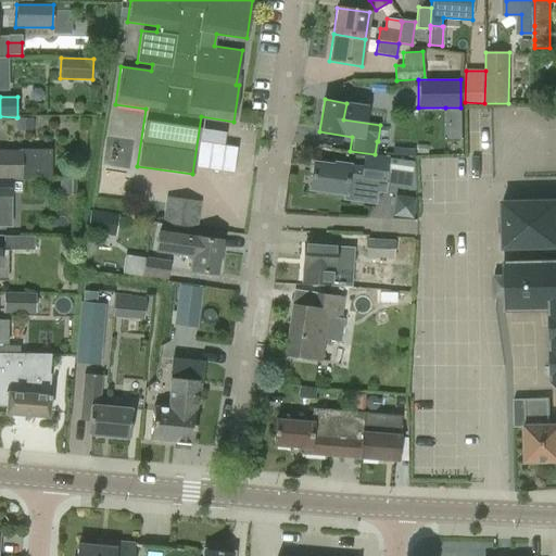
[(16,130),(32,130),(32,119),(16,119),(16,130)]
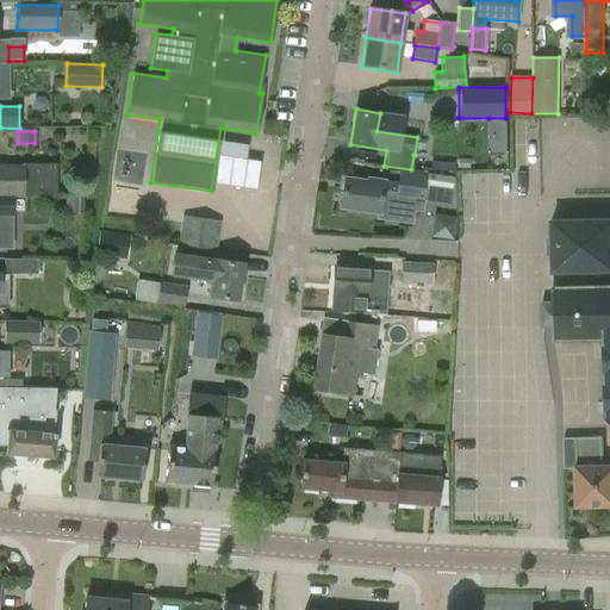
[(450,167),(453,143),(435,142),(433,166),(450,167)]
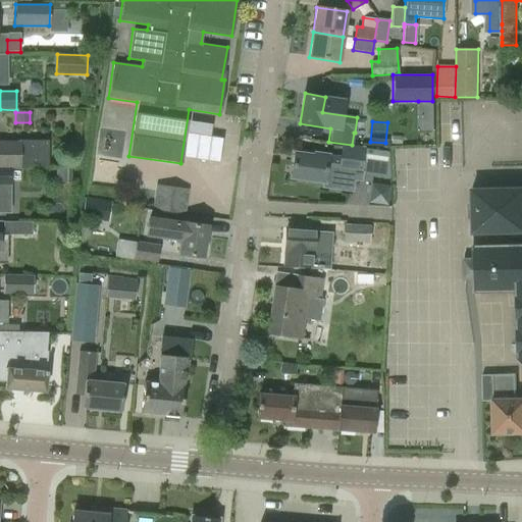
[(0,167),(14,168),(18,168),(18,165),(47,166),(48,141),(18,141),(18,143),(0,142),(0,167)]
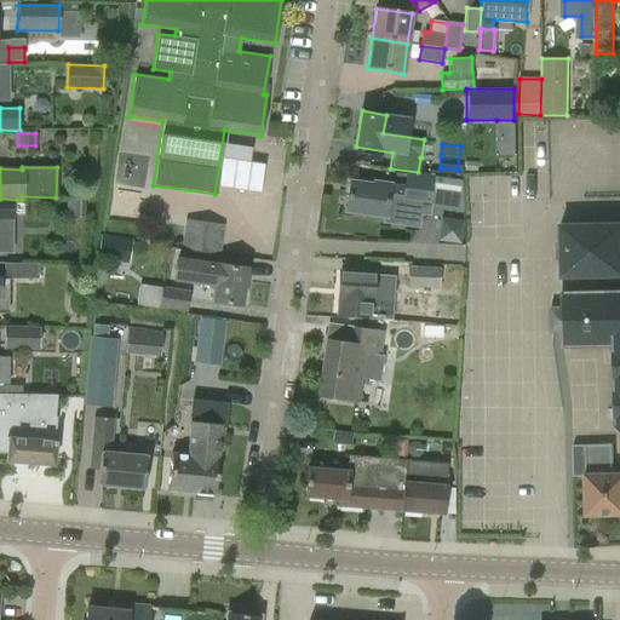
[(385,216),(384,220),(418,225),(420,206),(429,207),(432,174),(406,171),(403,188),(389,185),(389,184),(372,182),(372,184),(350,182),(346,211),(385,216)]
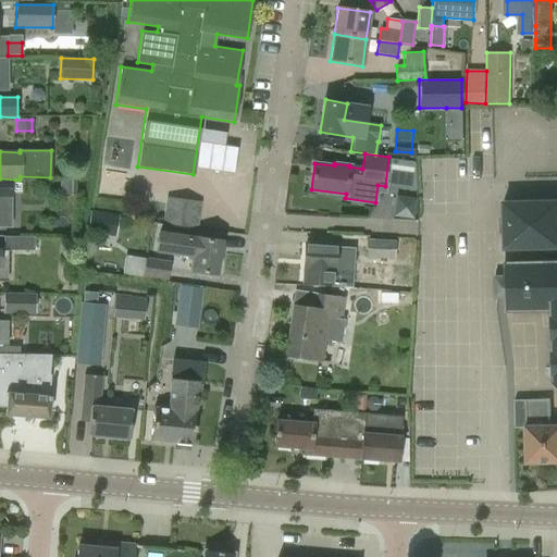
[(399,187),(416,189),(413,162),(403,160),(399,187)]
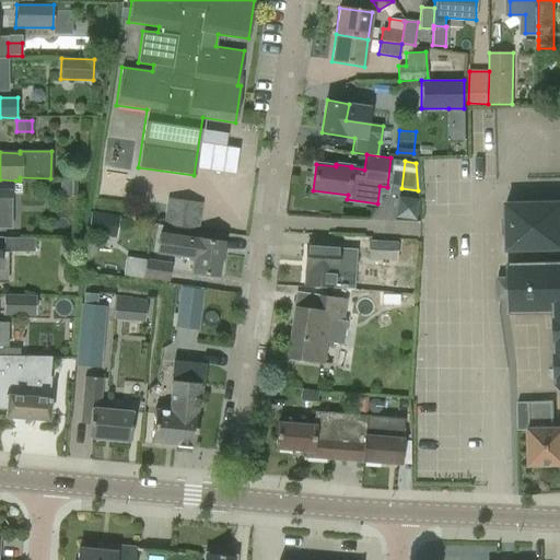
[(60,181),(60,196),(76,197),(76,182),(60,181)]
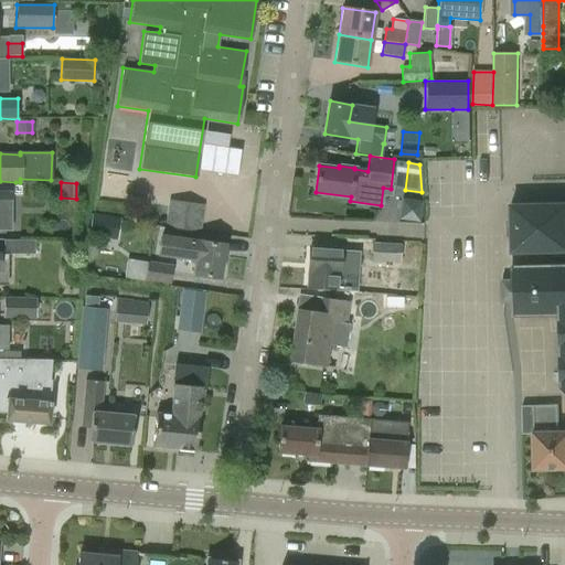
[(0,214),(10,215),(10,184),(0,183),(0,214)]
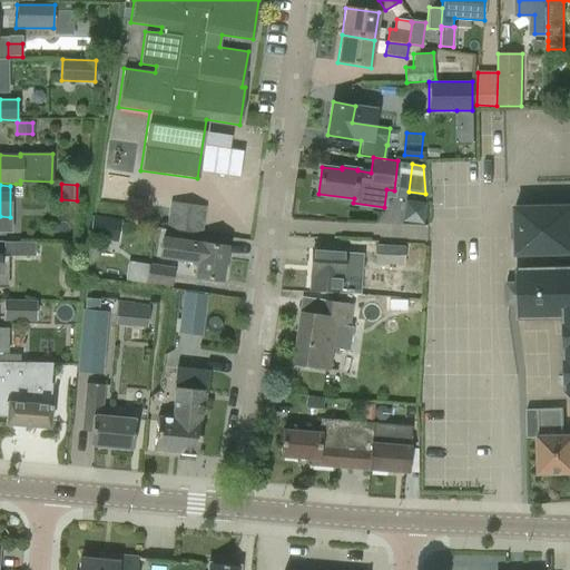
[(202,237),(202,235),(206,207),(169,200),(165,232),(202,237)]
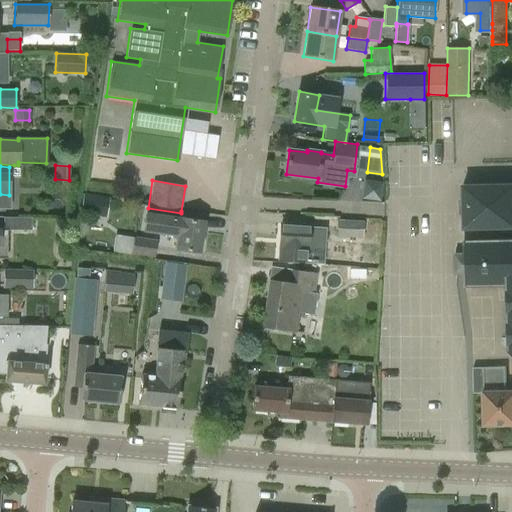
[(505,285),(505,287),(507,351),(511,355),(511,184),(462,186),(463,230),(511,228),(511,240),(463,242),(464,286),(505,285)]
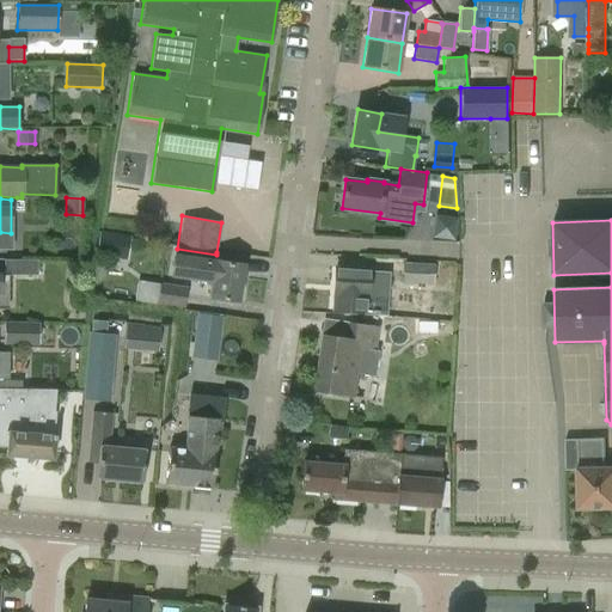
[(213,261),(213,262),(182,256),(178,277),(210,282),(209,298),(238,303),(244,265),(213,261)]
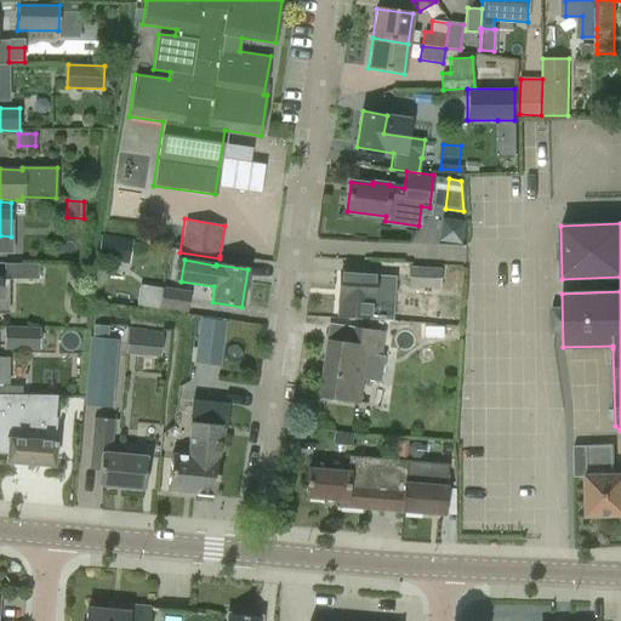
[(3,265),(4,280),(36,280),(38,265),(3,265)]
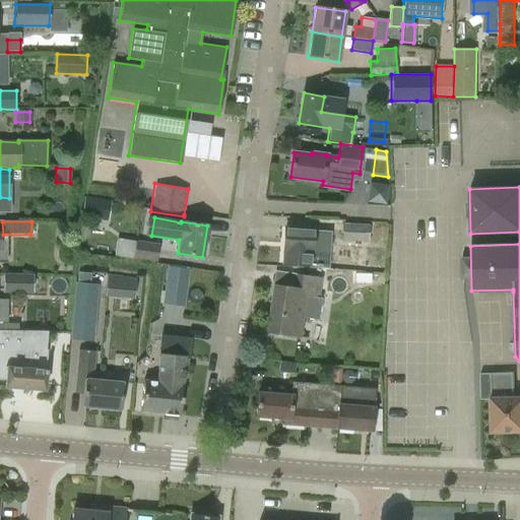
[(367,243),(368,242),(384,243),(385,225),(369,224),(342,223),(340,241),(367,243)]
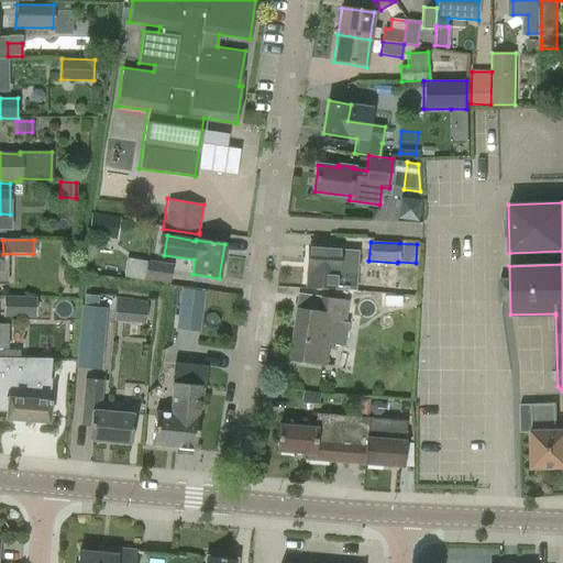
[(338,288),(340,249),(308,247),(306,287),(338,288)]
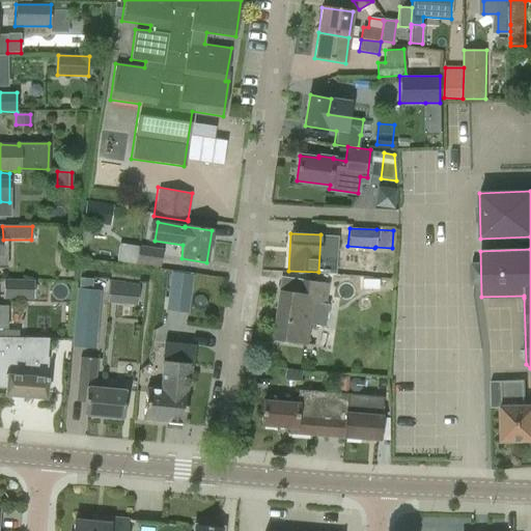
[(162,250),(138,246),(138,247),(118,244),(116,261),(135,264),(160,268),(162,250)]
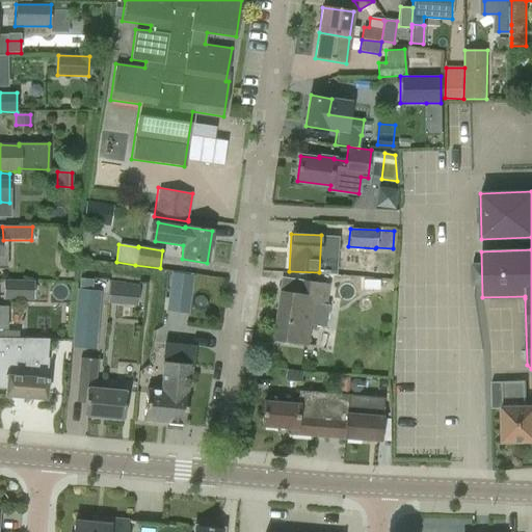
[(193,275),(171,272),(168,291),(190,294),(193,275)]
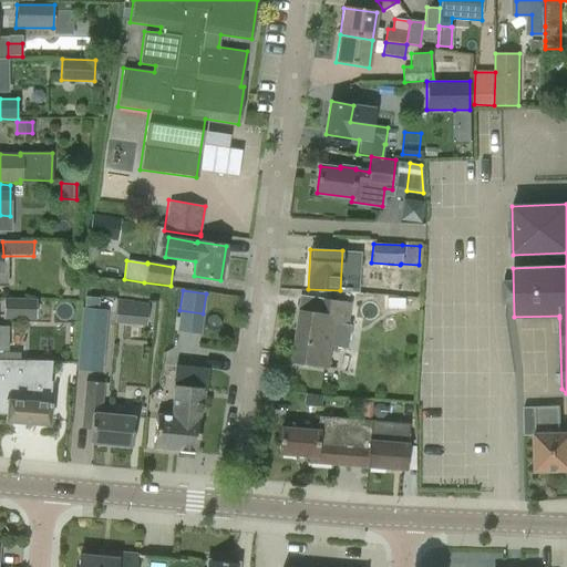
[(84,297),(84,308),(98,309),(99,298),(84,297)]
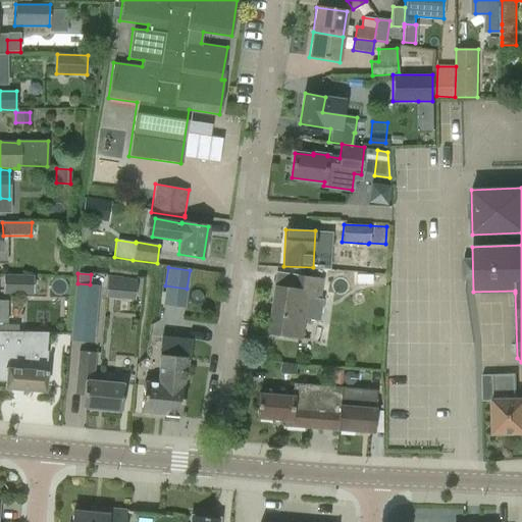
[(4,276),(3,292),(31,292),(31,291),(33,291),(33,277),(24,277),(24,276),(4,276)]
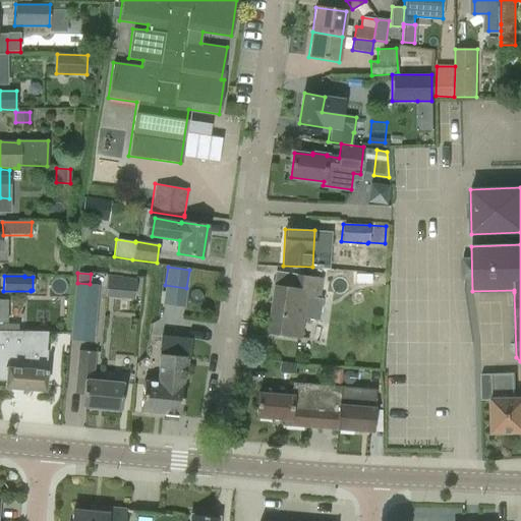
[(115,298),(117,277),(107,276),(106,297),(115,298)]
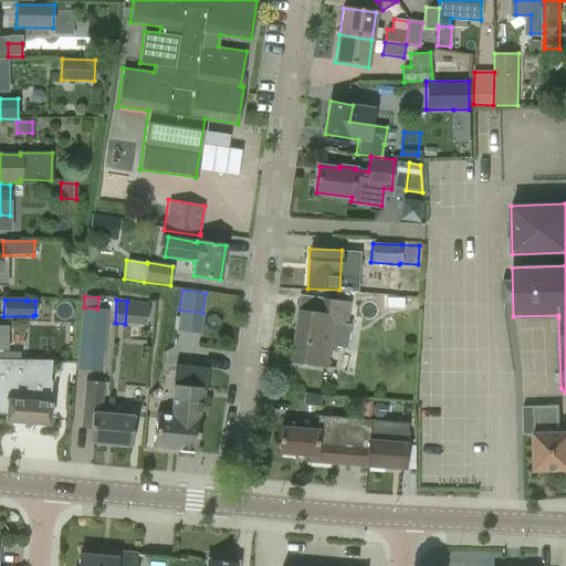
[(291,362),(327,367),(331,347),(346,349),(349,326),(347,326),(350,304),(323,300),(321,314),(300,311),(291,362)]
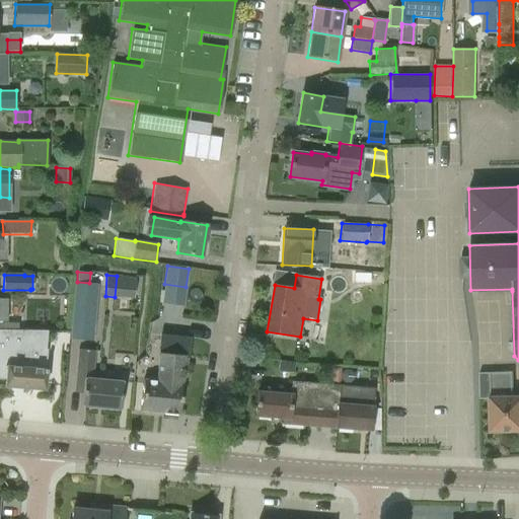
[(77,284),(72,336),(90,338),(90,336),(93,334),(94,323),(91,321),(95,285),(77,284)]
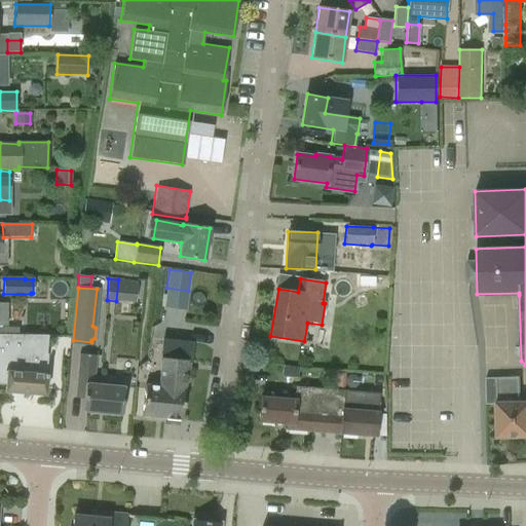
[(0,383),(6,384),(6,369),(45,371),(46,355),(45,355),(46,338),(7,336),(0,335),(0,383)]
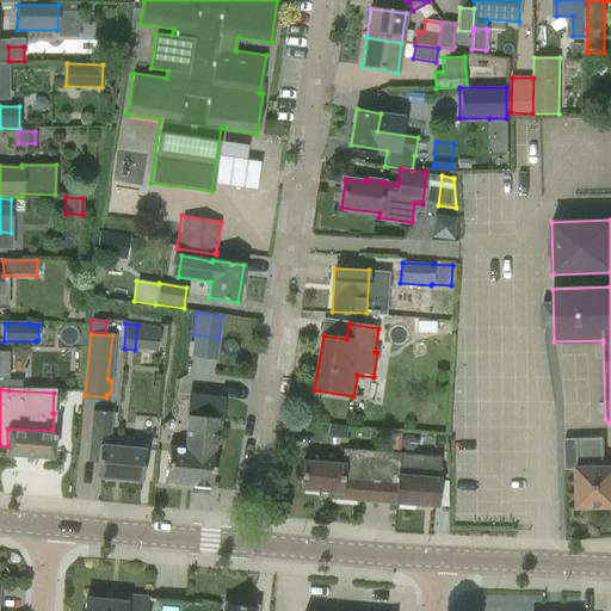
[(198,417),(216,418),(221,419),(223,399),(189,395),(184,450),(168,448),(165,483),(190,487),(198,417)]
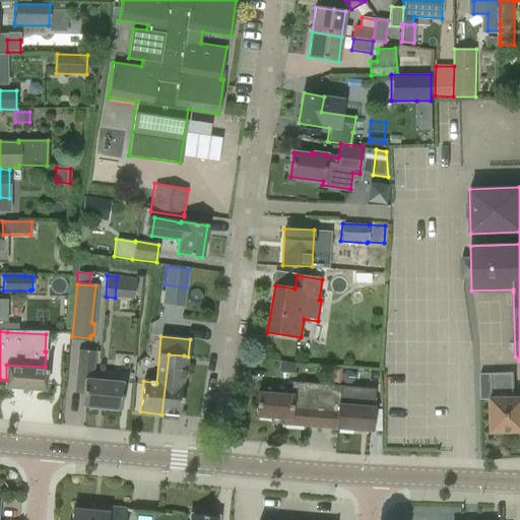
[(77,372),(75,393),(83,394),(82,405),(120,409),(123,383),(93,380),(84,379),(85,371),(93,372),(95,351),(80,349),(77,372)]
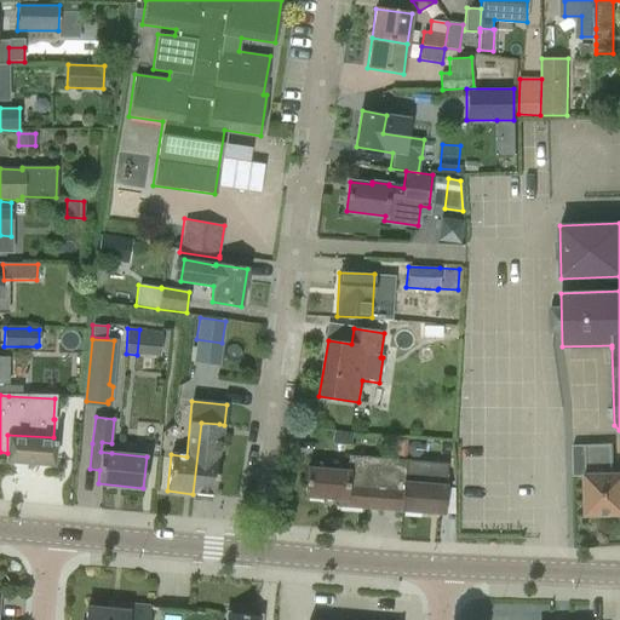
[(217,451),(219,424),(201,423),(193,494),(214,495),(219,451),(217,451)]
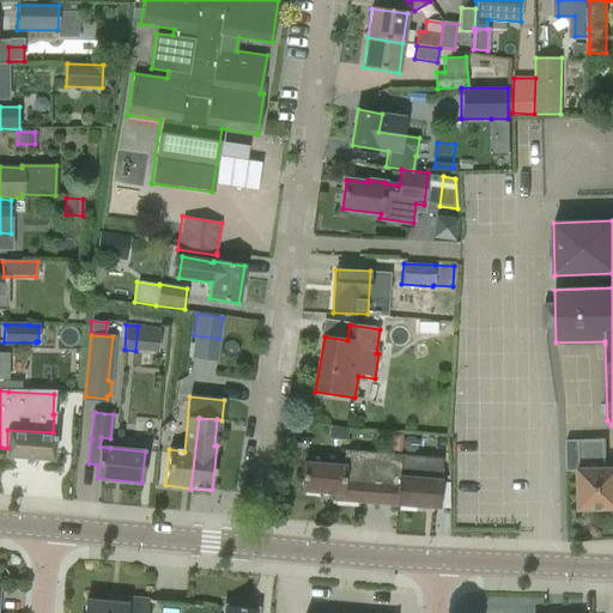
[(371,448),(372,434),(347,431),(347,429),(328,428),(328,439),(346,442),(346,439),(360,441),(360,447),(371,448)]
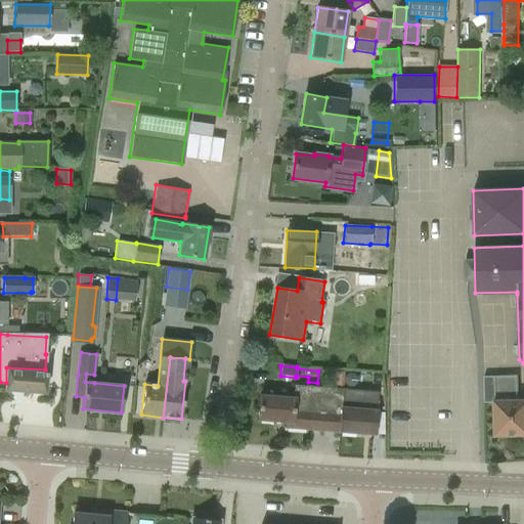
[(6,383),(5,391),(45,394),(46,373),(45,373),(45,369),(6,367),(6,383)]
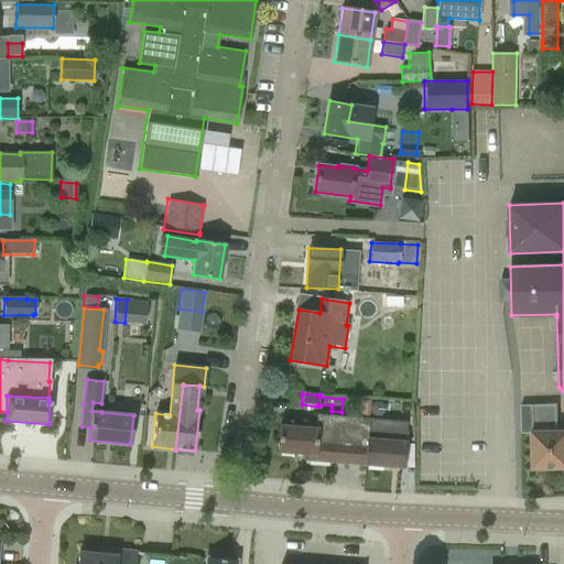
[(370,401),(361,401),(360,416),(369,416),(370,401)]
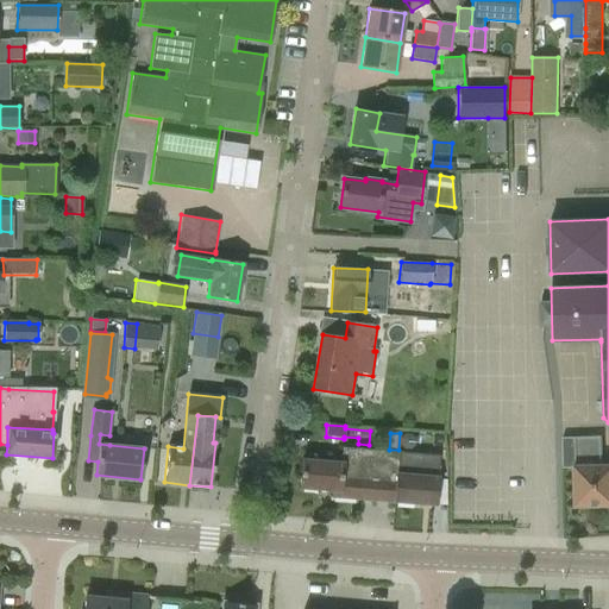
[(602,437),(567,438),(563,438),(564,468),(576,468),(577,507),(608,506),(608,465),(603,465),(602,437)]
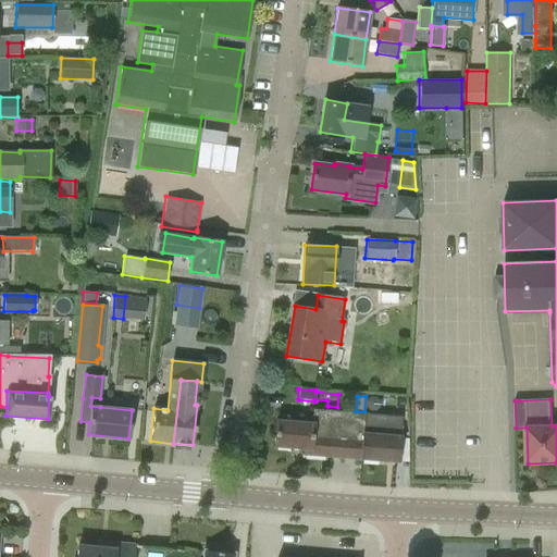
[(363,426),(366,413),(312,409),(311,422),(274,420),(272,446),(302,448),(302,454),(361,459),(362,442),(363,426)]
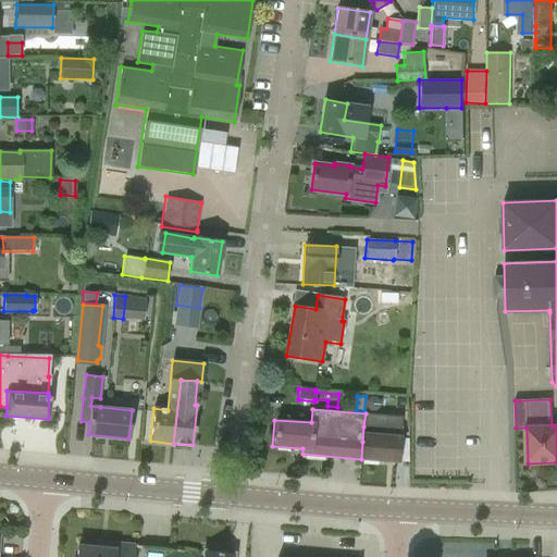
[(401,416),(366,413),(363,426),(362,442),(361,459),(398,462),(401,416)]
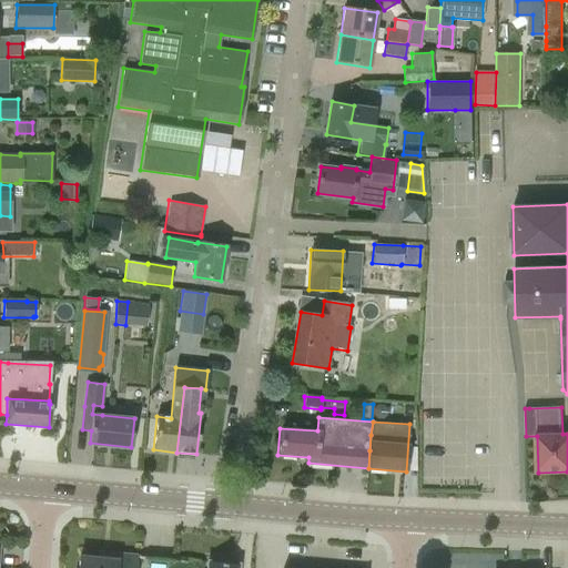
[(77,567),(133,567),(135,555),(110,551),(109,558),(79,555),(77,567)]
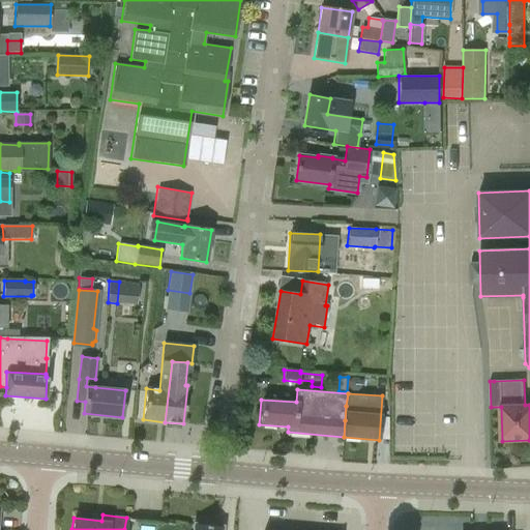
[(206,522),(199,521),(198,524),(195,524),(194,529),(219,529),(221,526),(208,525),(206,522)]
